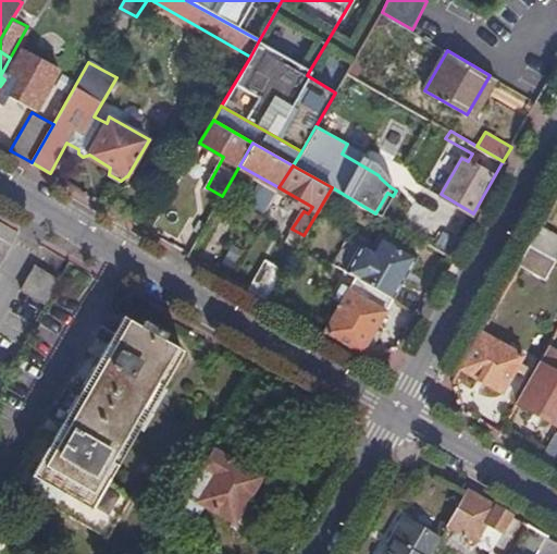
[(251,185),(245,205),(261,210),(268,191),(251,185)]
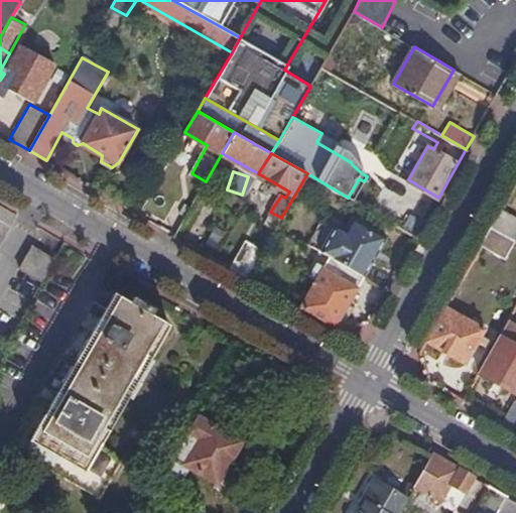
[(204,185),(184,218),(190,221),(209,188),(204,185)]
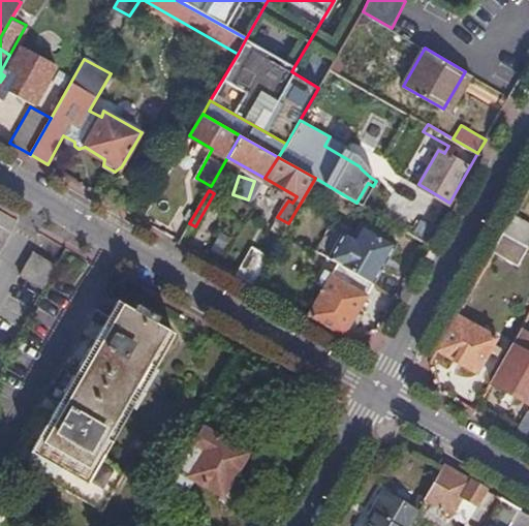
[(528,245),(528,221),(515,213),(504,231),(528,246),(528,245)]
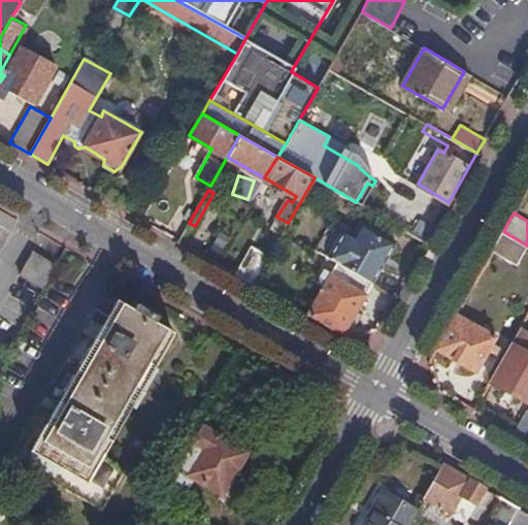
[(336,262),(372,283),(396,241),(361,222),(353,234),(344,229),(328,257),(336,262)]
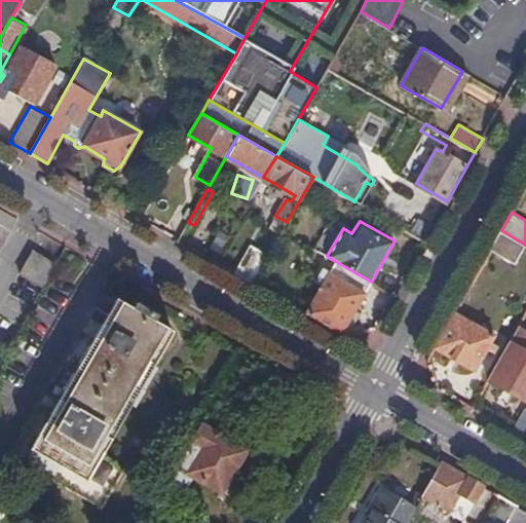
[(525,245),(501,230),(490,250),(515,263),(525,245)]
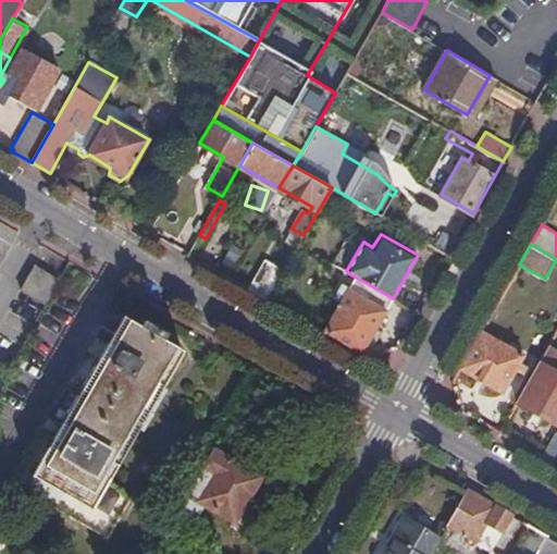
[(267,298),(273,287),(284,269),(267,260),(250,288),(267,298)]
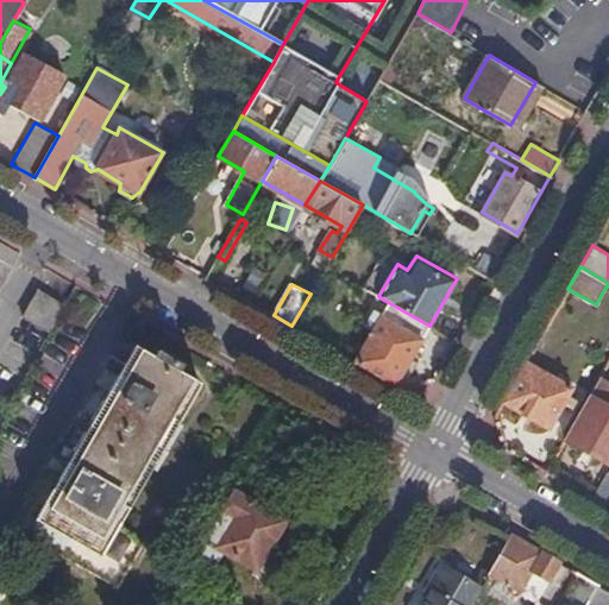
[(50,328),(64,302),(38,287),(24,313),(50,328)]
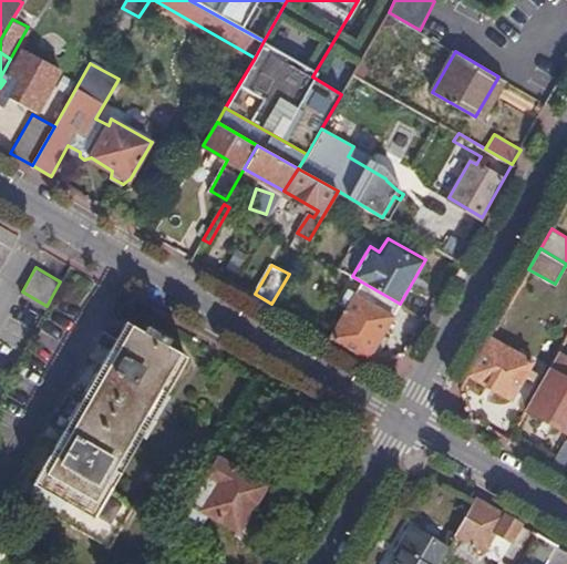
[(330,337),(368,359),(400,304),(361,282),(330,337)]
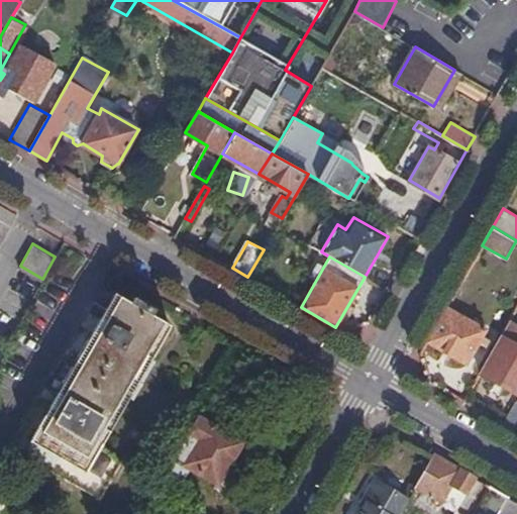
[(247,277),(261,284),(265,277),(260,273),(261,270),(253,267),(247,277)]
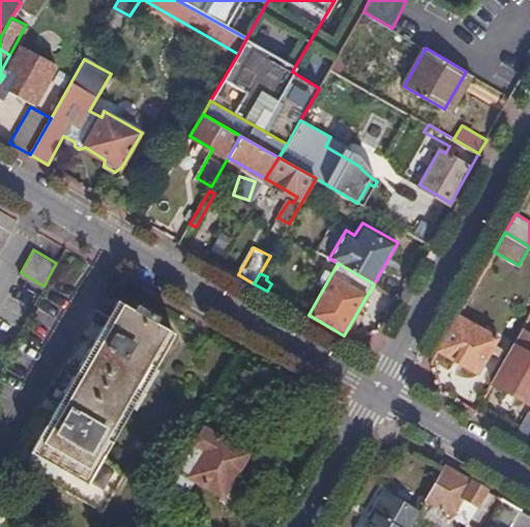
[(158,315),(138,303),(136,308),(118,297),(110,312),(97,305),(12,455),(104,508),(127,467),(98,450),(159,344),(165,347),(174,330),(156,319),(158,315)]
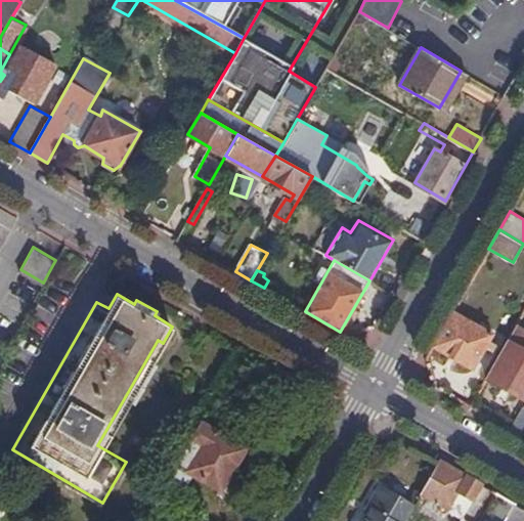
[(493,332),(453,310),(432,346),(473,368),(485,347),(492,349),(495,343),(489,340),(493,332)]
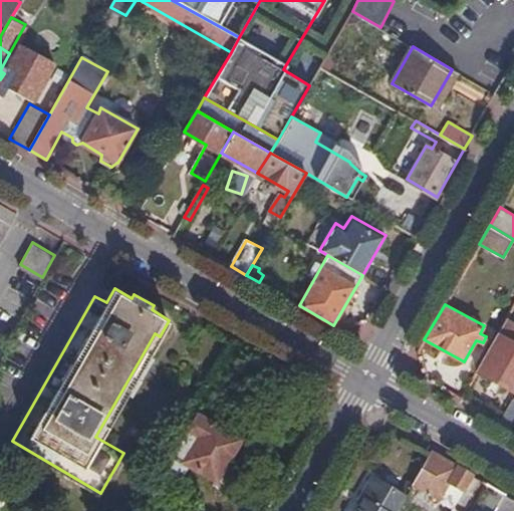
[(513,323),(507,319),(479,369),(513,390),(513,323)]
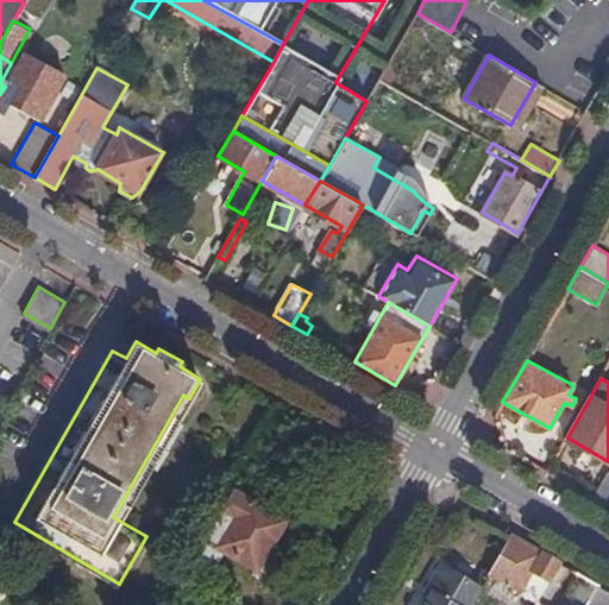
[(608,471),(594,497),(608,505),(608,471)]
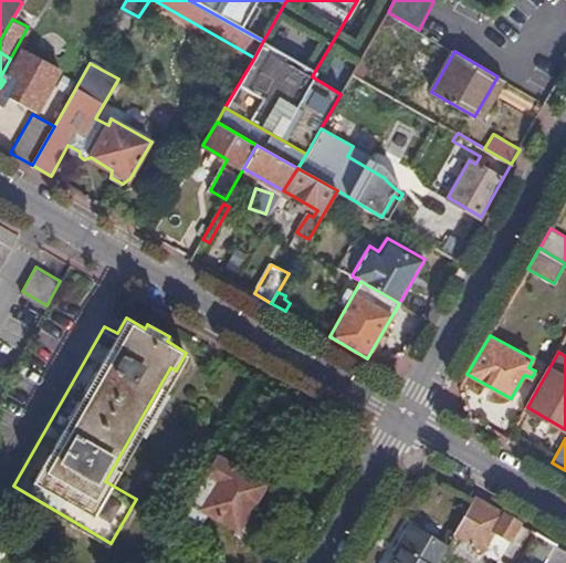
[(236,449),(223,442),(191,499),(255,534),(280,490),(229,461),(236,449)]
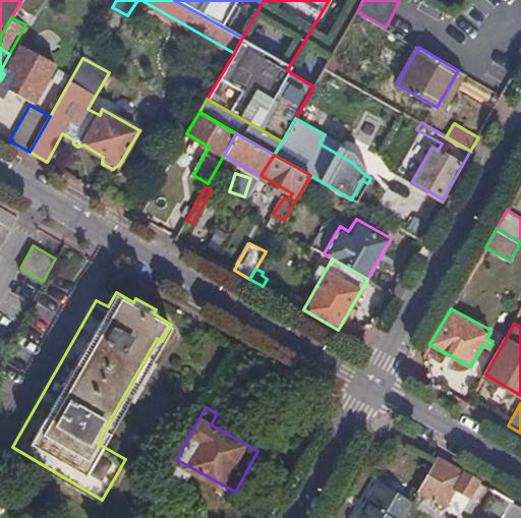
[(471,473),(439,455),(419,488),(459,512),(479,478),(471,473)]
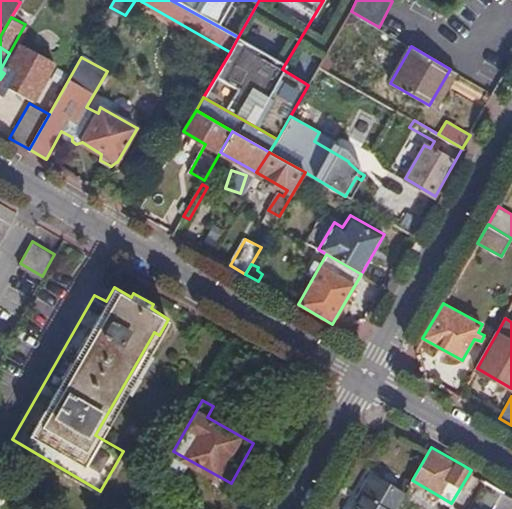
[(404,496),(405,492),(371,472),(359,493),(364,495),(361,501),(359,500),(354,508),(395,508),(400,501),(404,496)]
